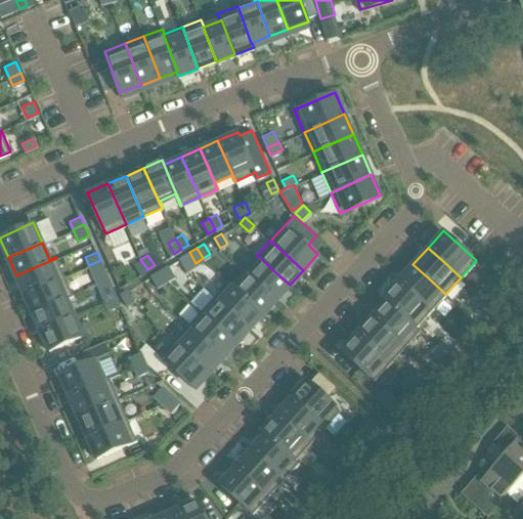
[(251,262),(244,269),(260,285),(276,299),(290,285),(273,270),(257,255),(251,262)]
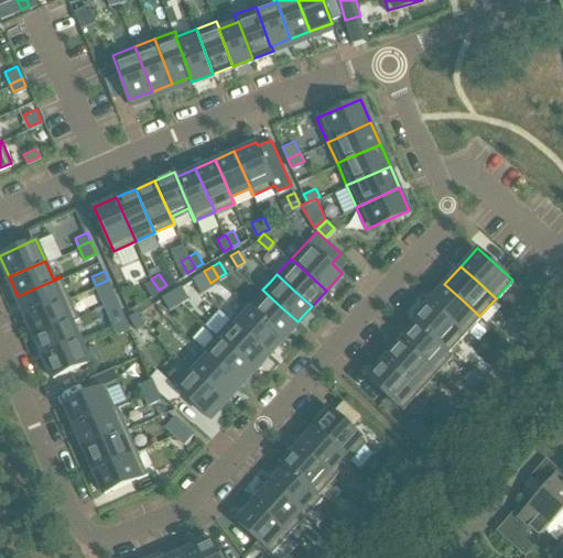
[(40,286),(18,296),(26,316),(47,306),(69,296),(65,286),(61,277),(40,286)]
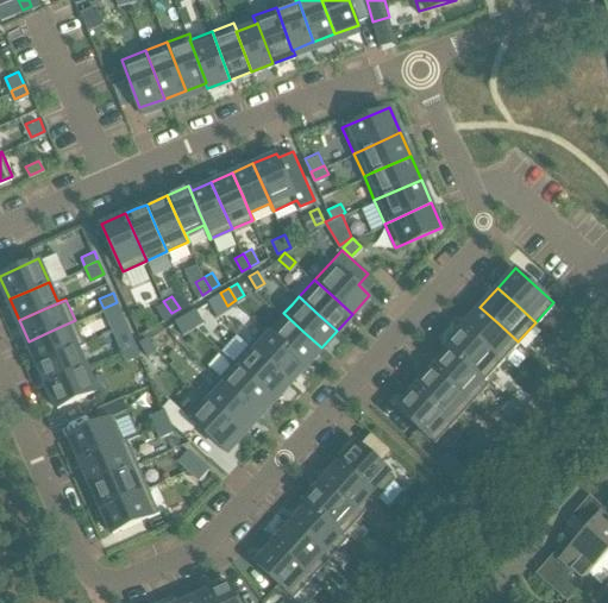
[(163,301),(156,306),(163,318),(171,313),(163,301)]
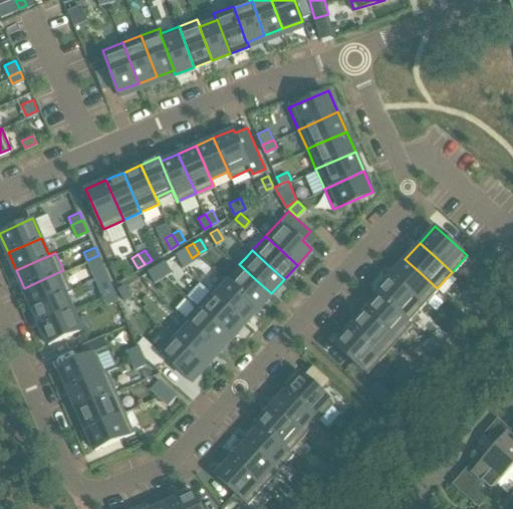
[(101,262),(98,255),(87,260),(90,267),(101,262)]
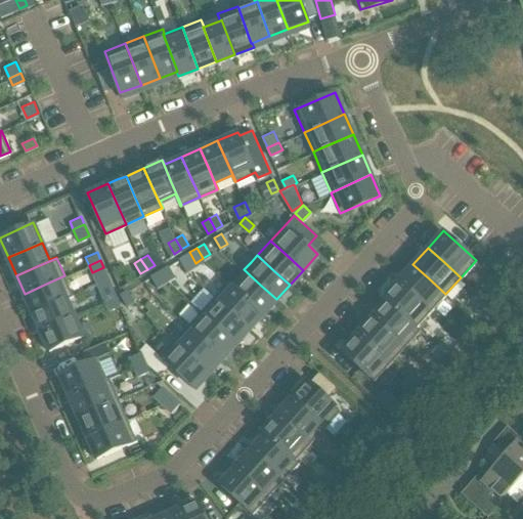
[(405,271),(398,279),(415,295),(431,310),(445,294),(429,278),(412,264),(405,271)]
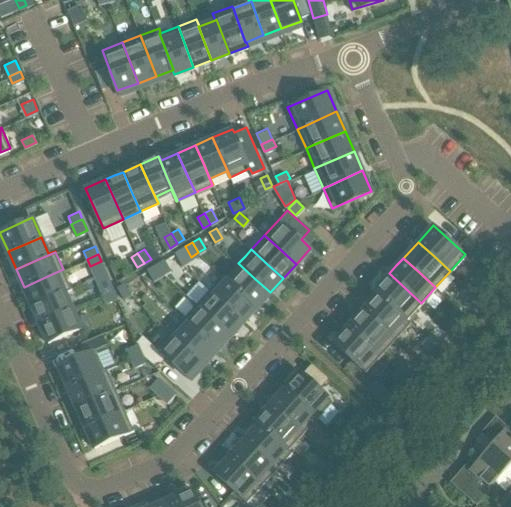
[(164,259),(157,263),(164,273),(170,269),(164,259)]
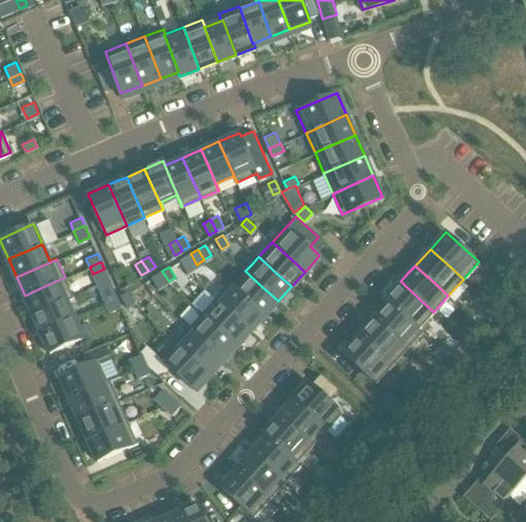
[(512,269),(493,289),(494,290),(504,299),(505,300),(523,280),(515,271),(512,269)]
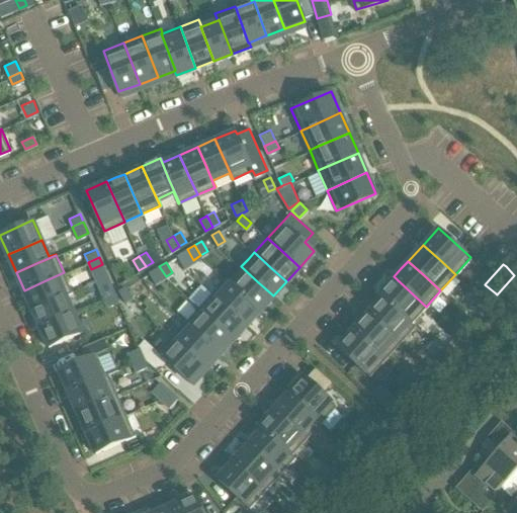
[(155,282),(166,276),(159,266),(149,272),(155,282)]
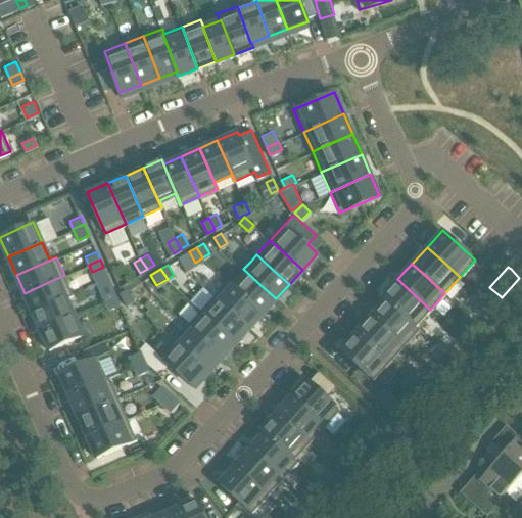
[(244,296),(263,313),(276,298),(259,284),(243,269),(231,283),(227,279),(227,280),(244,296)]
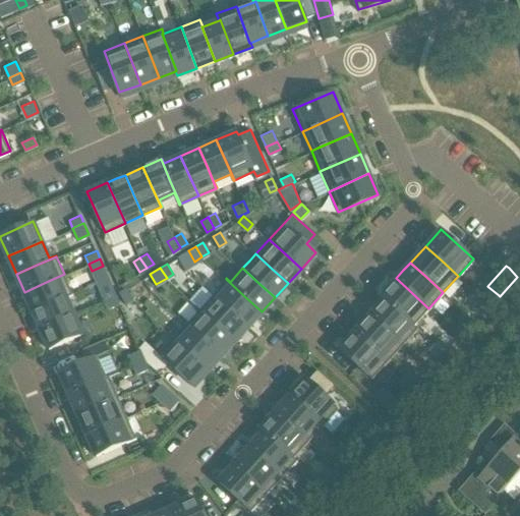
[(44,283),(24,292),(32,309),(49,302),(65,295),(72,292),(64,274),(44,283)]
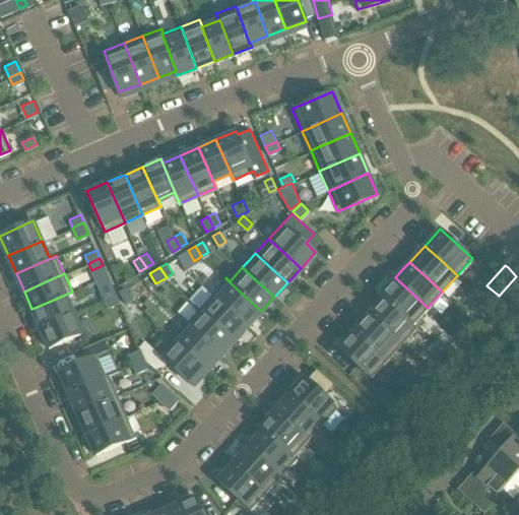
[(143,277),(127,286),(133,298),(149,287),(143,277)]
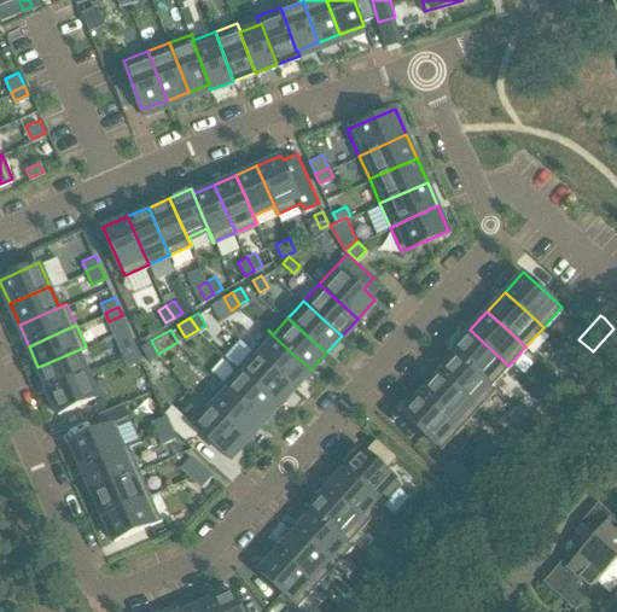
[(473,369),(495,389),(495,388),(492,384),(508,366),(489,348),(470,330),(452,349),(473,369)]
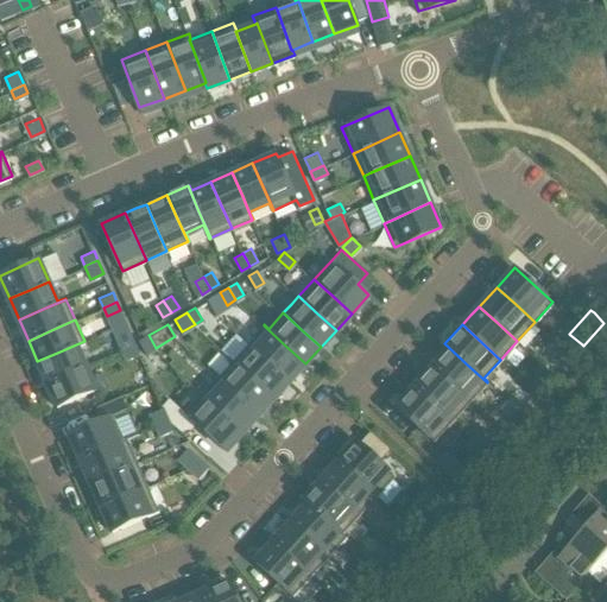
[(255,334),(248,342),(286,376),(301,361),(304,365),(305,363),(284,344),(264,325),(255,334)]
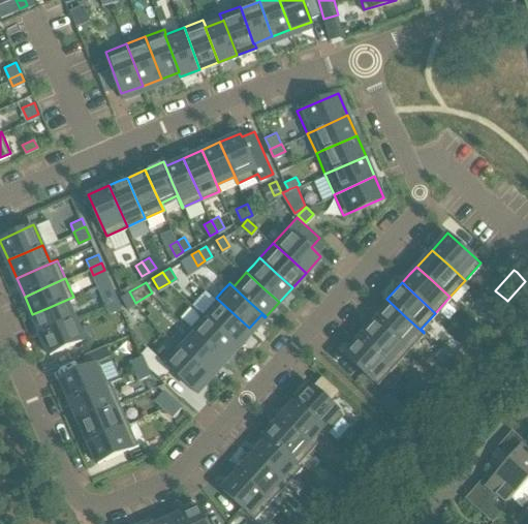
[(205,287),(191,303),(203,312),(219,328),(236,343),(249,328),(216,298),(205,287)]
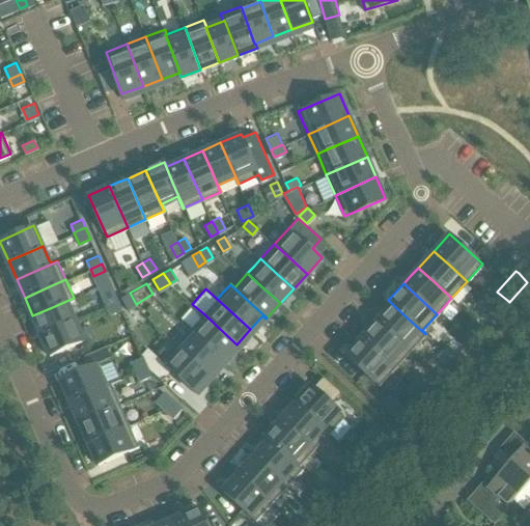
[(117,300),(114,292),(103,297),(106,305),(117,300)]
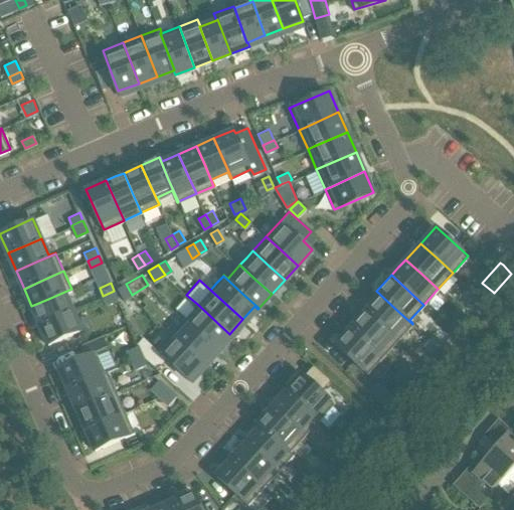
[(125,284),(118,289),(124,299),(131,295),(125,284)]
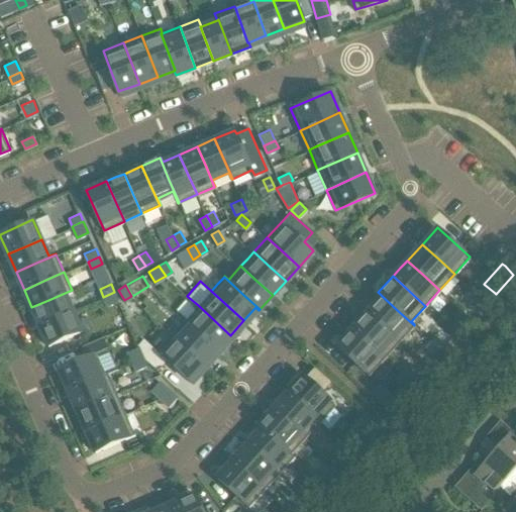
[(481,290),(477,294),(482,298),(486,302),(495,293),(485,285),(481,290)]
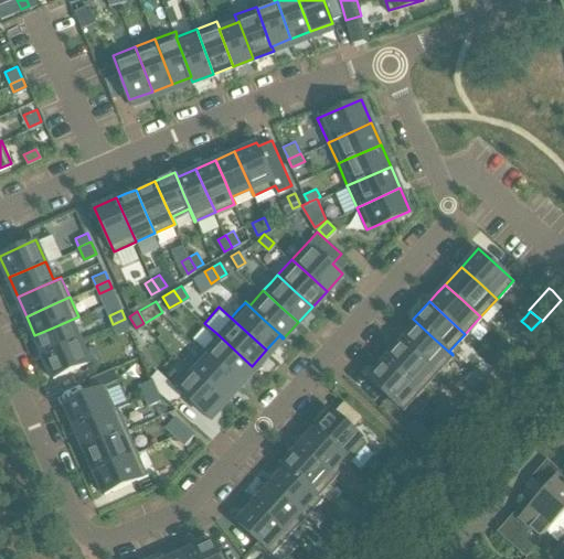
[(113,324),(116,332),(129,326),(125,319),(113,324)]
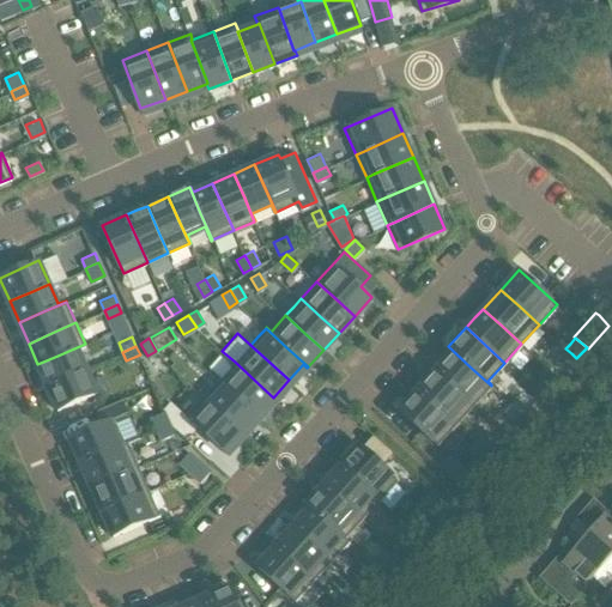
[(443,360),(435,370),(454,387),(473,405),(491,386),(470,366),(448,346),(447,347),(452,352),(443,360)]
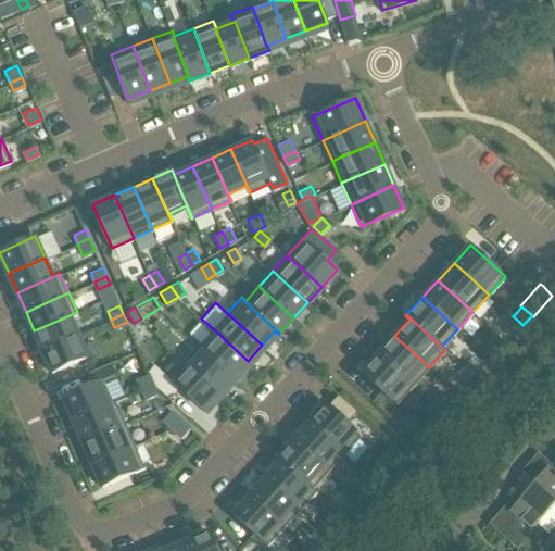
[(52,323),(34,330),(42,350),(61,341),(78,334),(74,324),(70,315),(52,323)]
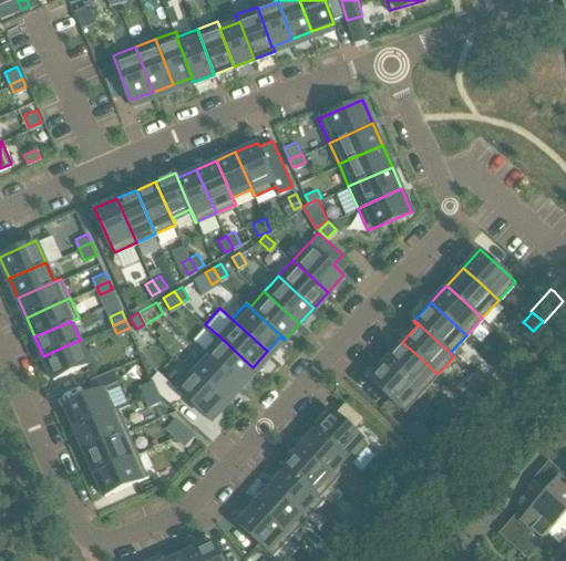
[(528,326),(523,322),(514,333),(524,342),(533,331),(528,326)]
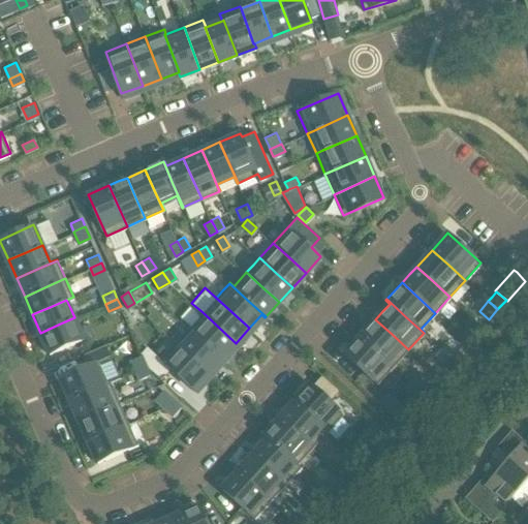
[(195,320),(189,328),(206,342),(222,358),(236,343),(219,328),(203,312),(195,320)]
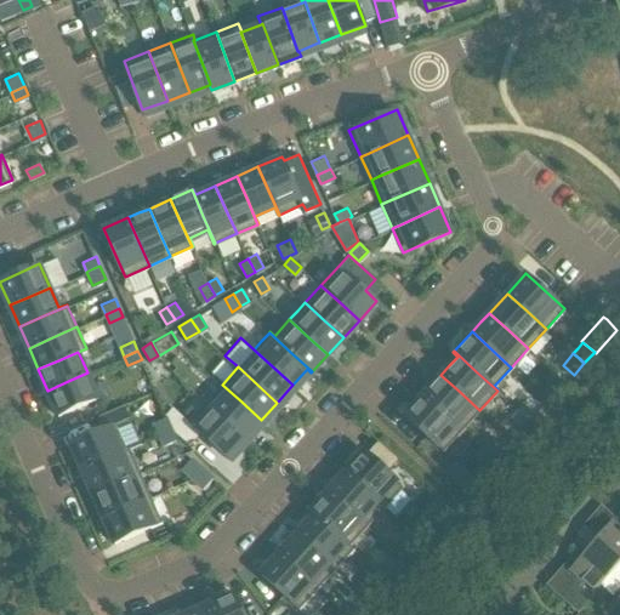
[(551,368),(544,376),(555,386),(562,377),(551,368)]
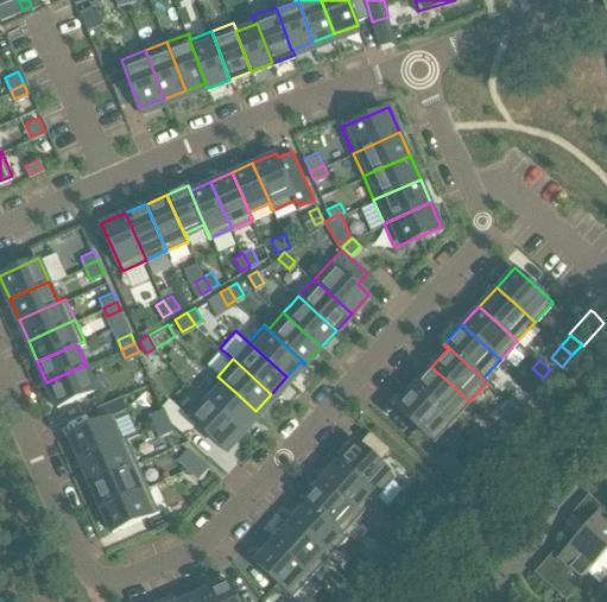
[(67,373),(46,382),(57,405),(96,388),(86,365),(67,373)]
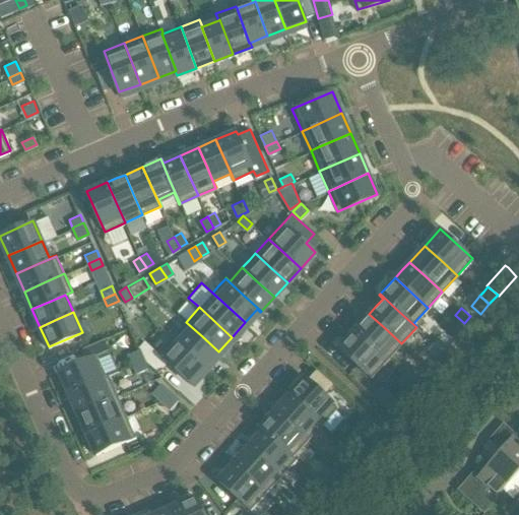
[(371,344),(387,360),(401,343),(385,328),(369,314),(354,330),(371,344)]
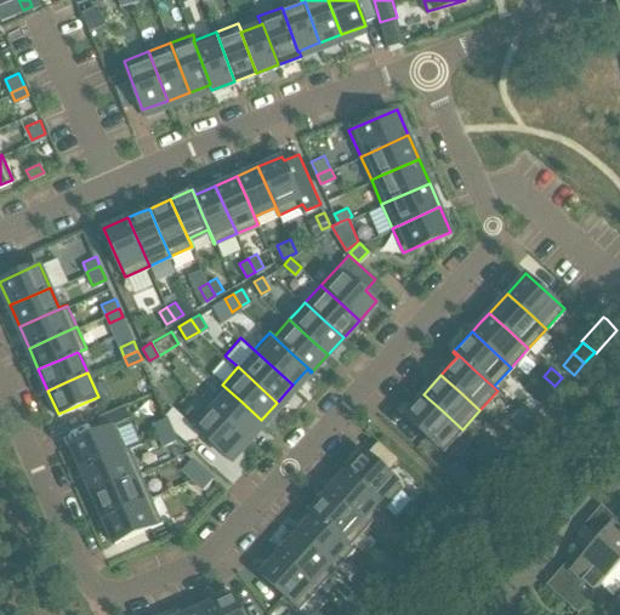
[(242,402),(222,385),(206,402),(226,419),(245,437),(261,420),(242,402)]
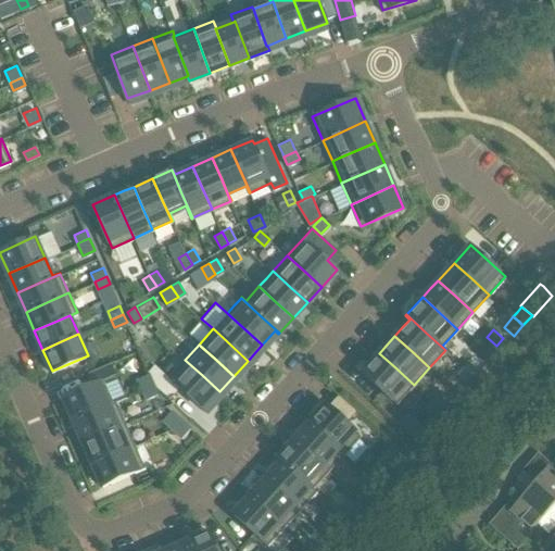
[(379,353),(362,371),(396,402),(414,385),(396,368),(379,353)]
